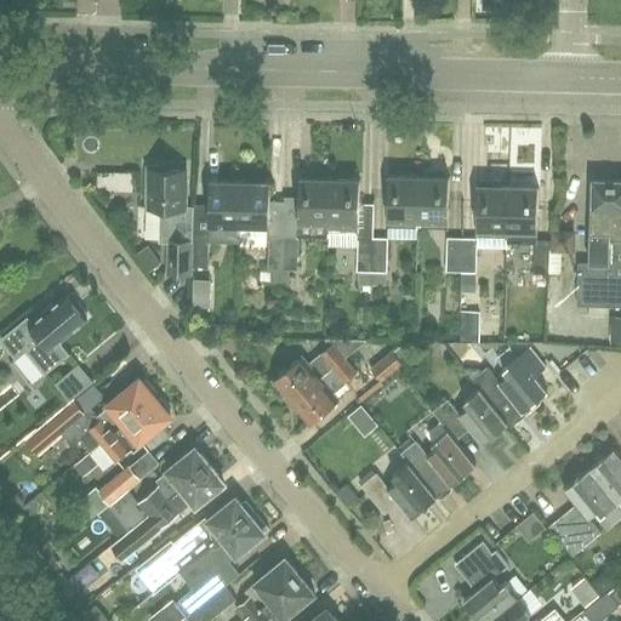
[(191,273),(193,208),(183,208),(184,171),(159,170),(159,166),(146,165),(144,187),(149,187),(148,208),(159,208),(158,243),(166,243),(166,273),(191,273)]
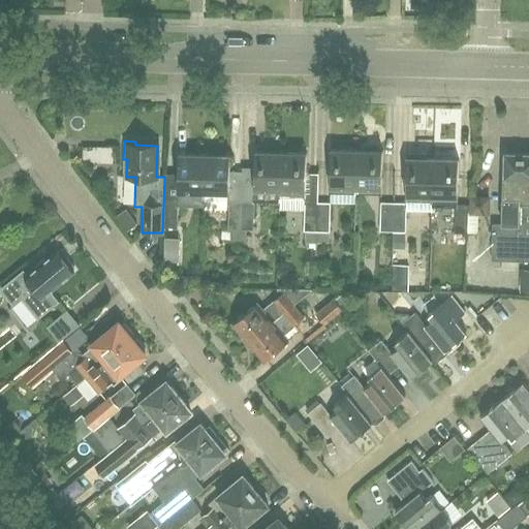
[(356,187),(358,150),(332,149),(331,186),(356,187)]
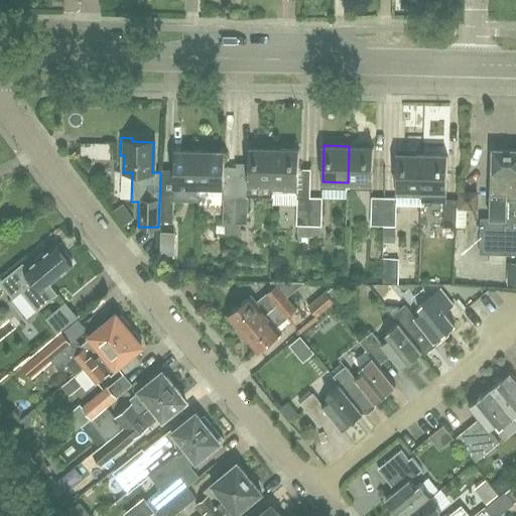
[(373,183),(374,146),(349,146),(348,182),(373,183)]
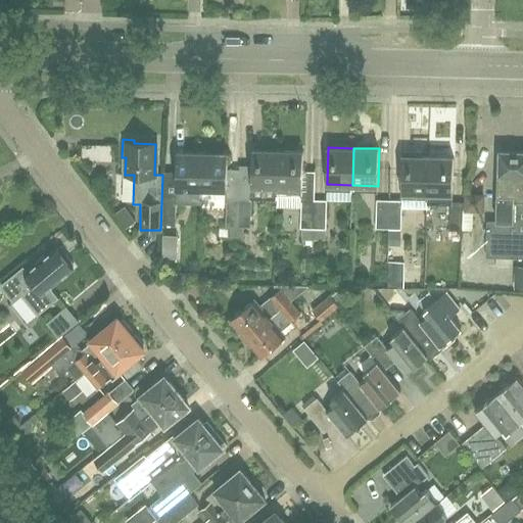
[(114,149),(84,162),(91,179),(122,165),(114,149)]
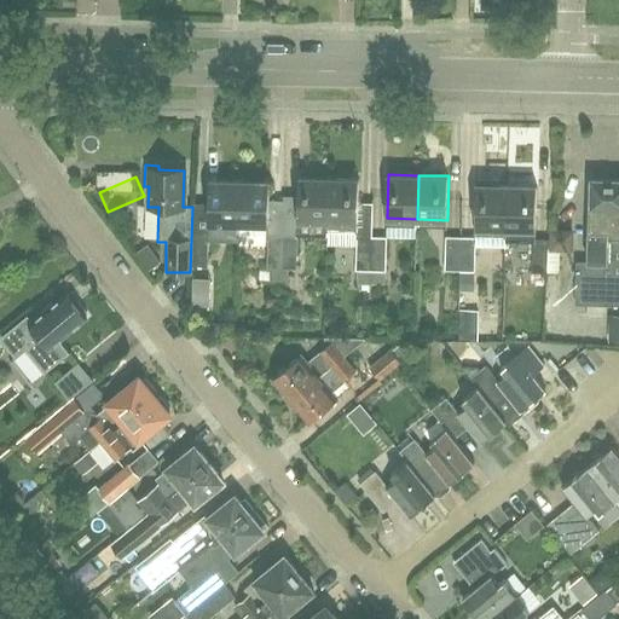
[(328,221),(330,178),(300,177),(299,220),(328,221)]
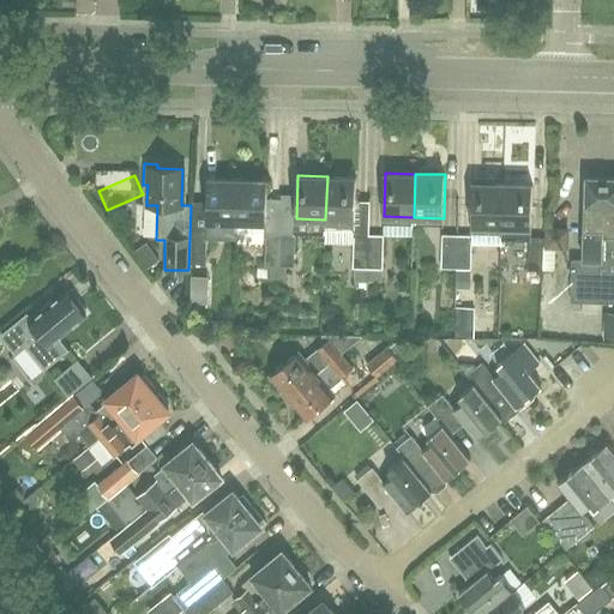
[(355,229),(356,176),(327,176),(325,220),(325,228),(355,229)]
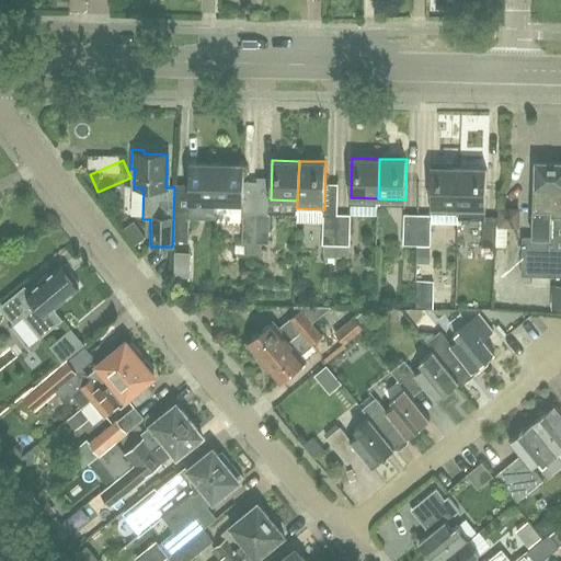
[(431,206),(431,214),(430,225),(458,225),(458,207),(459,167),(453,167),(453,162),(432,161),(432,167),(431,206)]
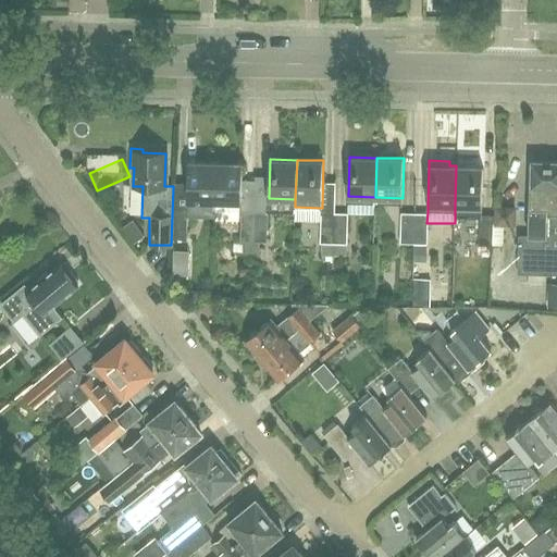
[(189,201),(188,210),(188,217),(214,218),(214,212),(214,201),(215,162),(188,161),(187,201),(189,201)]
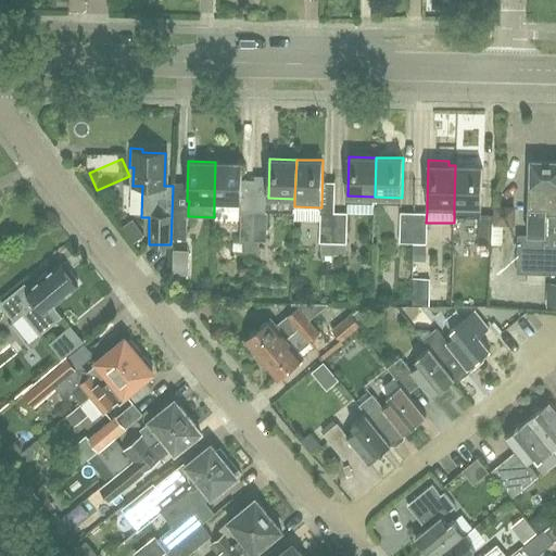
[(555,162),(533,161),(532,188),(530,188),(529,237),(517,236),(516,275),(528,275),(527,282),(544,283),(544,276),(555,275),(555,162)]
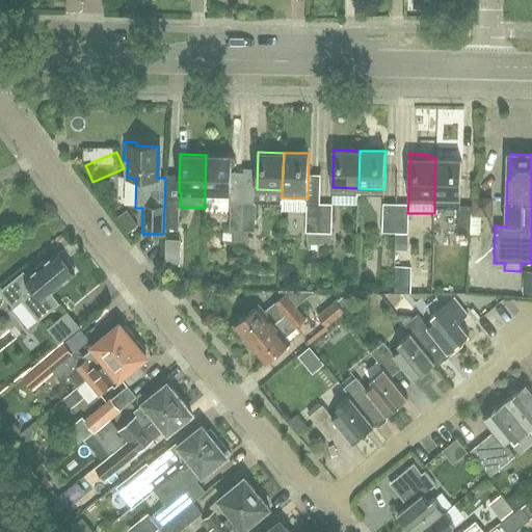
[(230,201),(232,201),(232,193),(232,155),(206,155),(205,192),(205,203),(230,203),(230,201)]
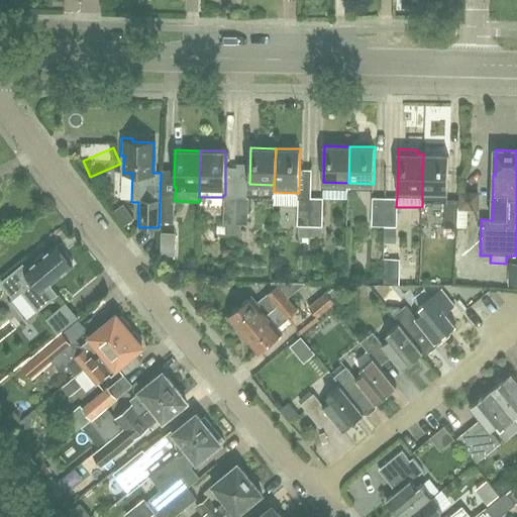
[(447,191),(448,154),(423,153),(422,191),(447,191)]
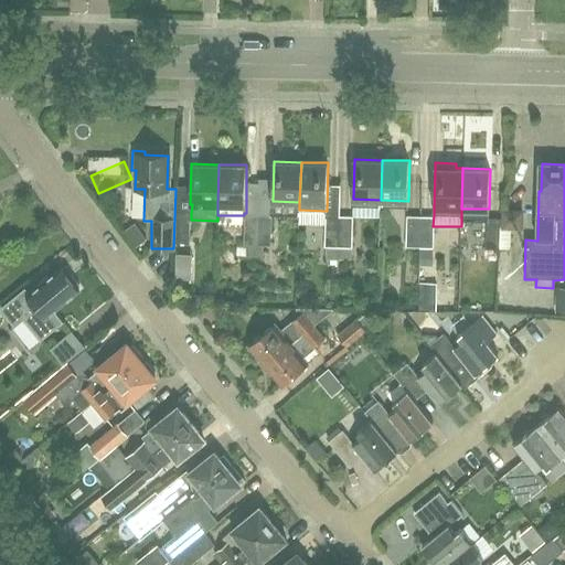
[(524,227),(524,211),(504,211),(503,226),(524,227)]
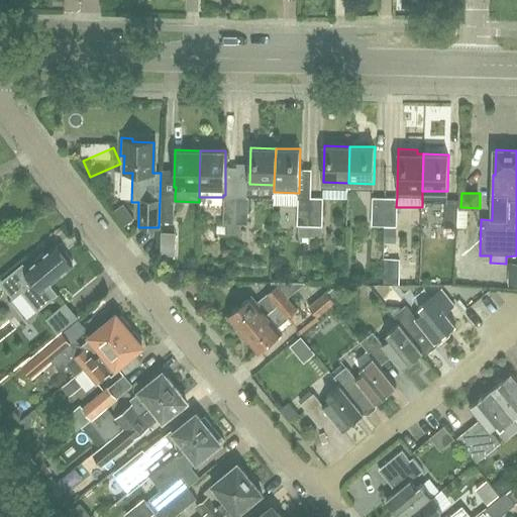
[(175,201),(175,195),(163,194),(162,222),(174,222),(175,201)]
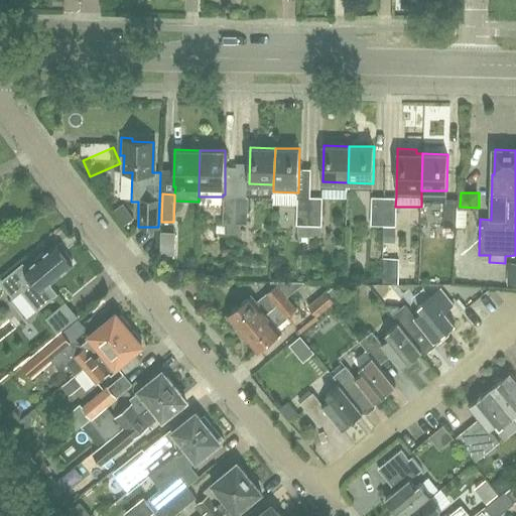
[(223,223),(225,223),(235,223),(236,195),(225,195),(223,195),(223,197),(223,223)]
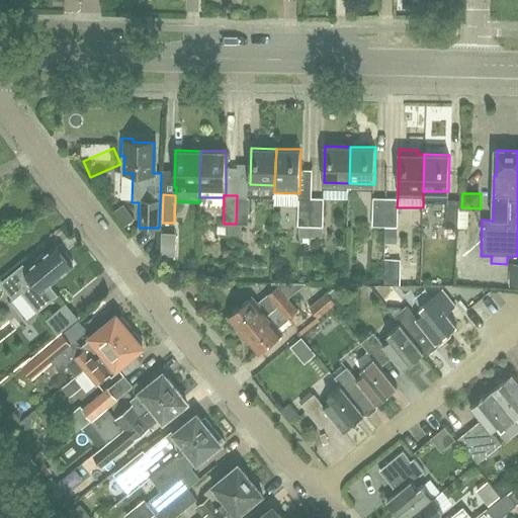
[(249,225),(249,195),(237,195),(236,224),(249,225)]
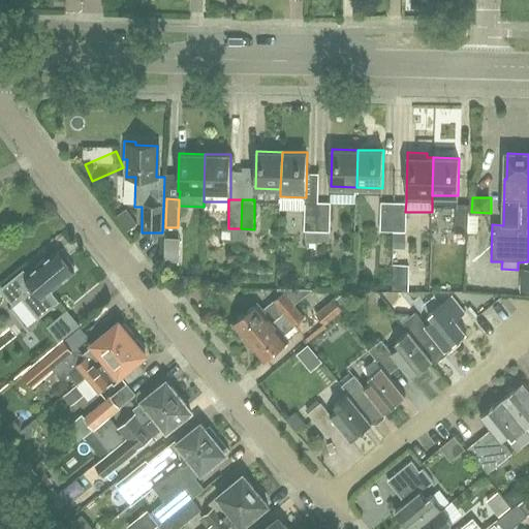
[(317,246),(318,201),(305,201),(304,230),(306,230),(305,246),(317,246)]
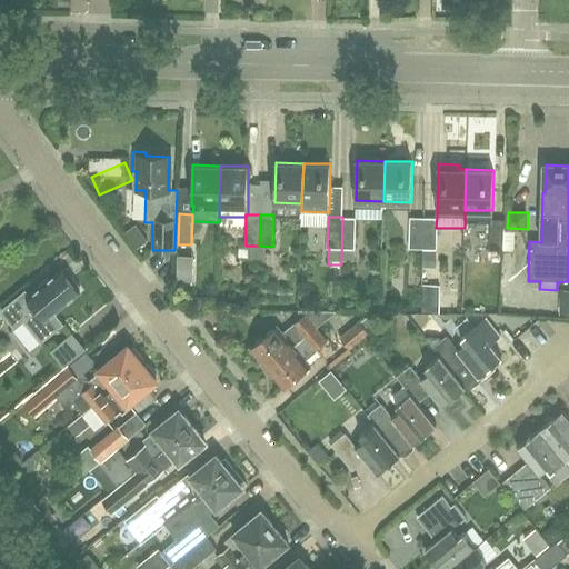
[(355,261),(355,248),(356,218),(342,217),(341,265),(342,265),(342,261),(355,261)]
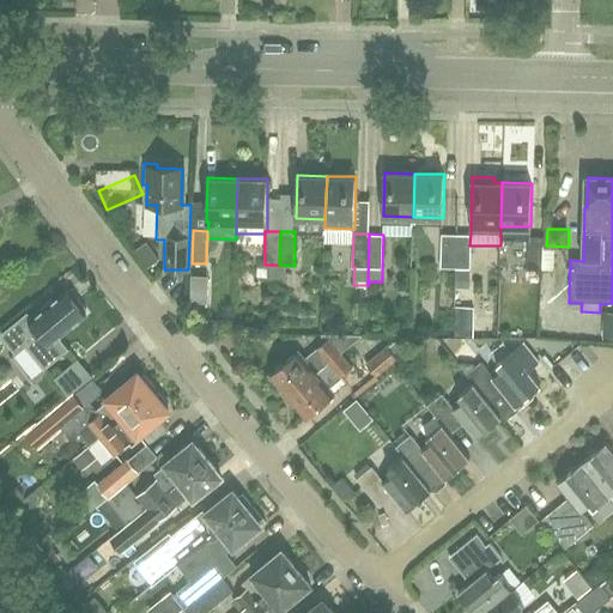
[(455,266),(456,234),(441,234),(441,266),(455,266)]
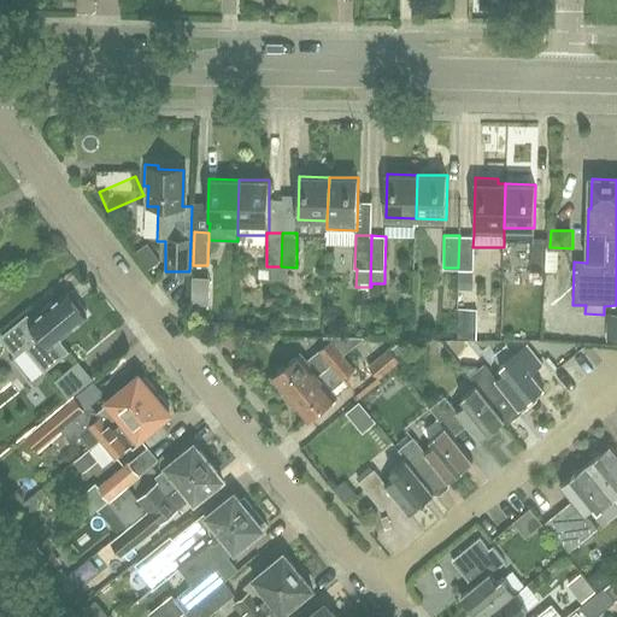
[(472,283),(472,269),(474,235),(459,235),(458,268),(459,268),(458,283),(472,283)]
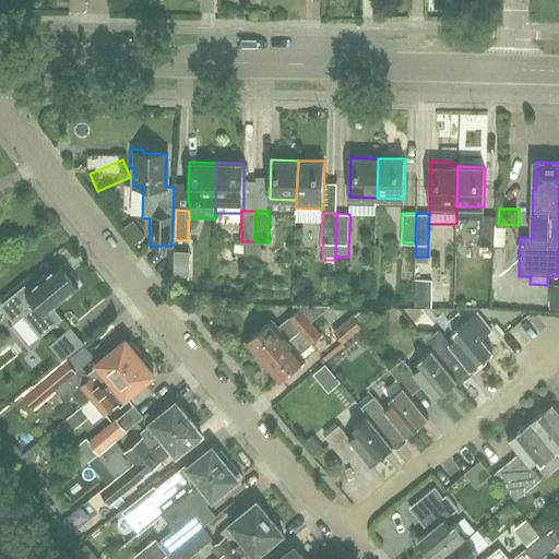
[(495,245),(496,214),(480,214),(479,246),(495,246),(495,245)]
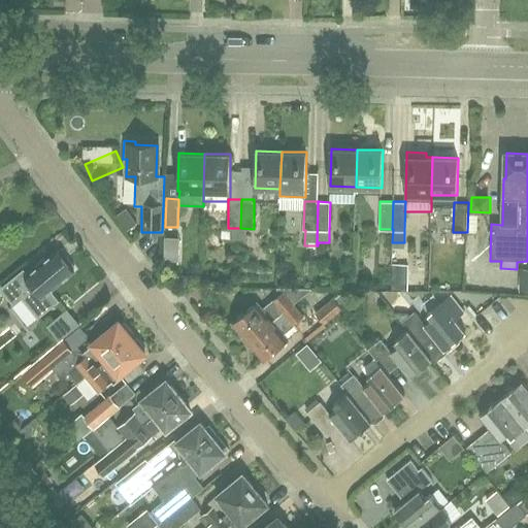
[(127,210),(118,216),(127,230),(136,225),(127,210)]
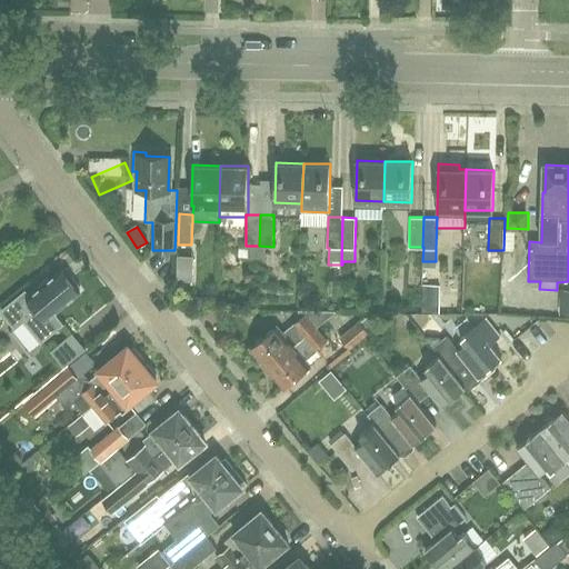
[(248,258),(259,258),(259,246),(248,246),(248,258)]
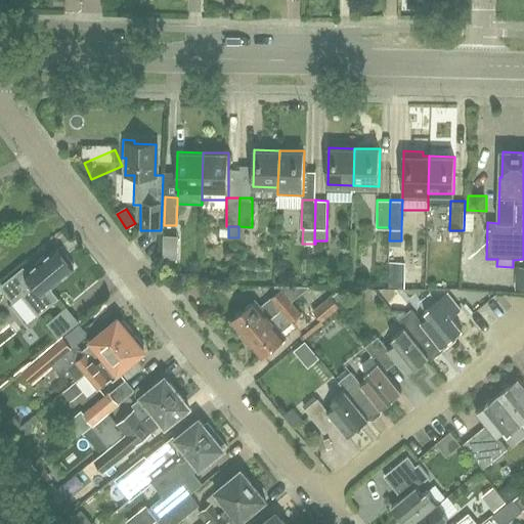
[(58,299),(53,292),(49,288),(74,268),(73,267),(75,265),(68,256),(66,258),(57,249),(46,257),(45,256),(37,263),(38,265),(28,272),(24,267),(0,286),(0,287),(13,303),(22,296),(38,316),(58,299)]
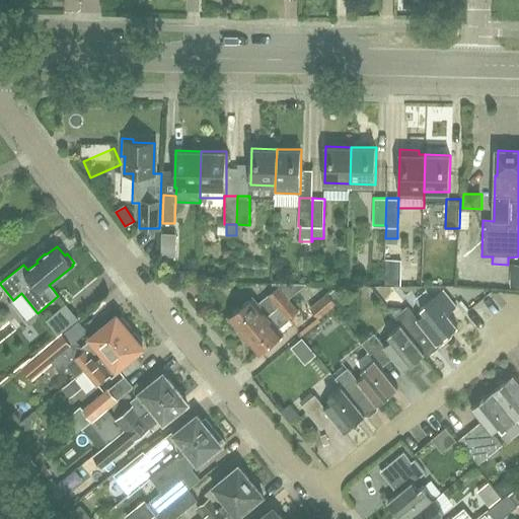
[(401,285),(401,260),(386,260),(385,285),(401,285)]
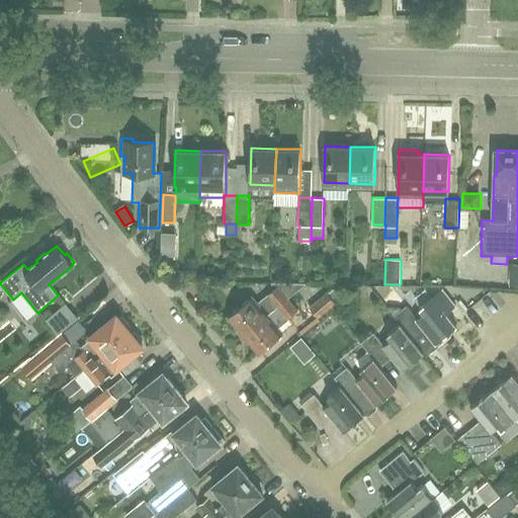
[(288,298),(306,284),(306,283),(272,282),(277,286),(257,304),(252,296),(229,316),(245,334),(288,298)]
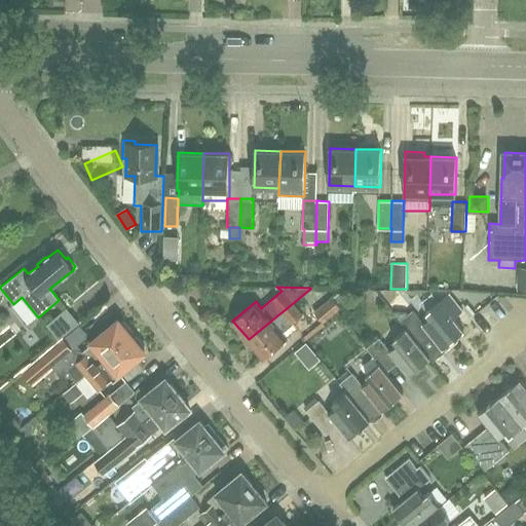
[(334,297),(341,306),(349,299),(341,291),(334,297)]
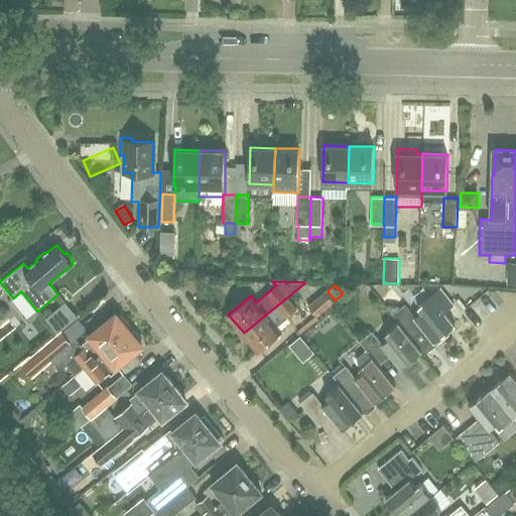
[(456,324),(445,311),(455,304),(441,288),(418,306),(422,311),(415,316),(405,304),(393,314),(399,323),(398,323),(412,340),(424,330),(434,341),(456,324)]
